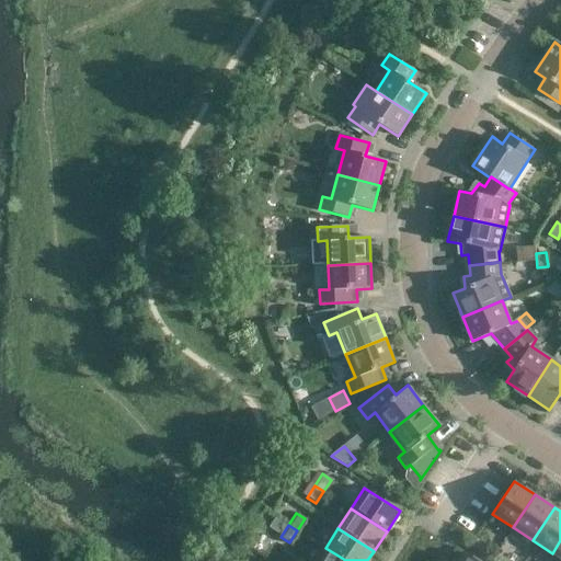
[(476,538),(471,547),(482,554),(488,547),(476,538)]
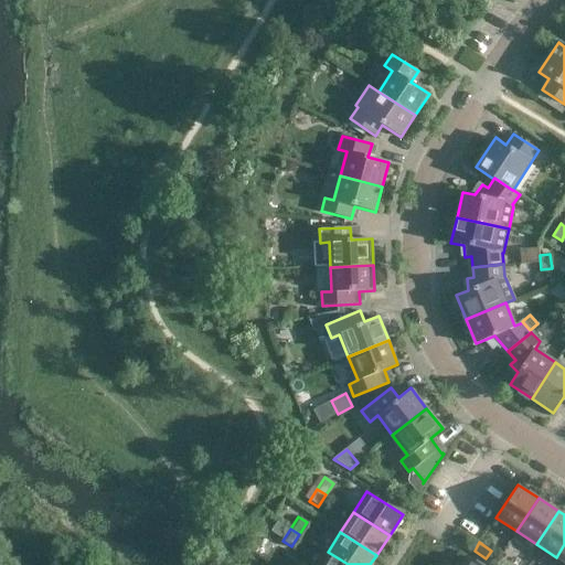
[(348,564),(328,552),(319,564),(348,564)]
